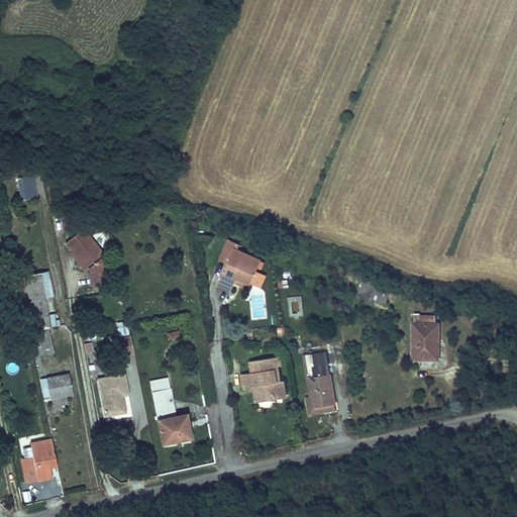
[(21,200),(38,197),(34,174),(17,177),(21,200)]
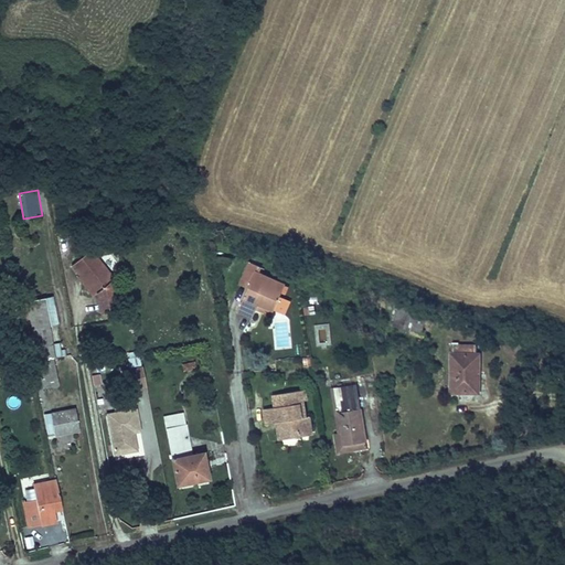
[(120,308),(114,278),(91,249),(72,266),(80,275),(88,287),(87,288),(93,296),(97,292),(100,312),(120,308)]
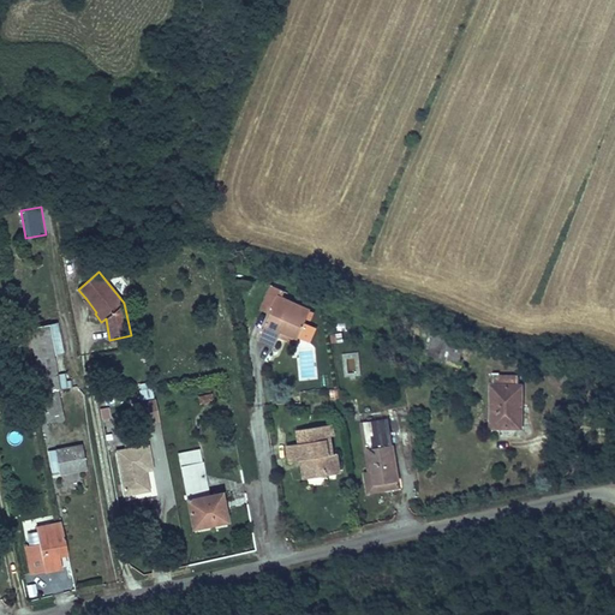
[(299,338),(311,310),(282,297),(285,291),(273,286),(264,303),(274,308),(270,315),(260,339),(269,344),(275,346),(280,336),(282,330),(299,338)]
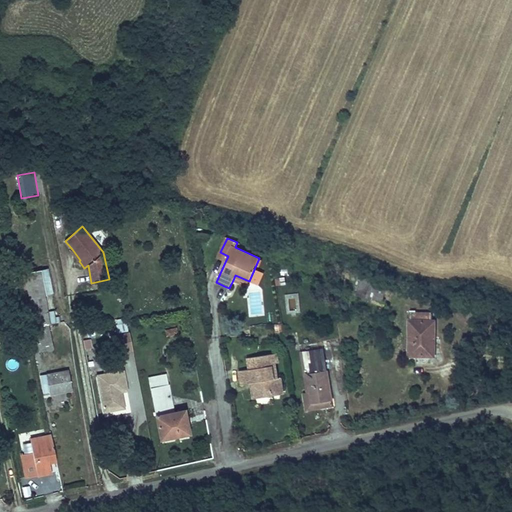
[(80,260),(72,249),(70,251),(79,261),(80,260)]
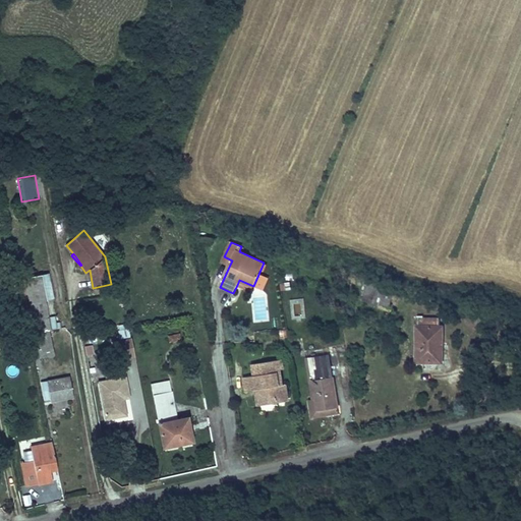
[(229,267),(232,261),(224,256),(221,263),(229,267)]
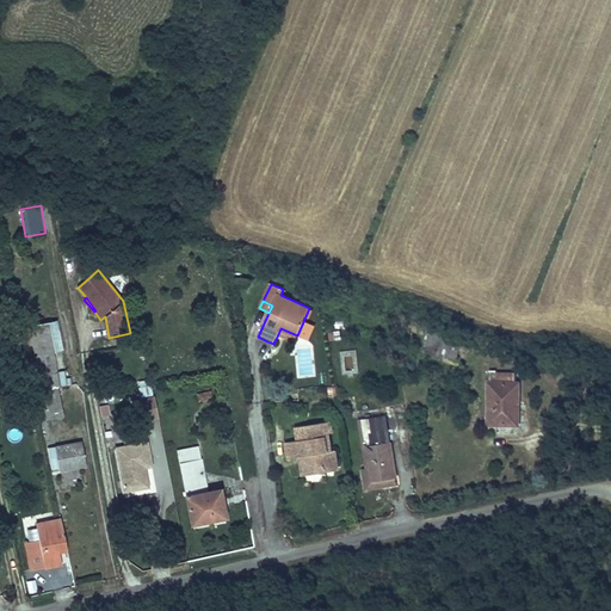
[(63,350),(59,320),(49,322),(55,351),(63,350)]
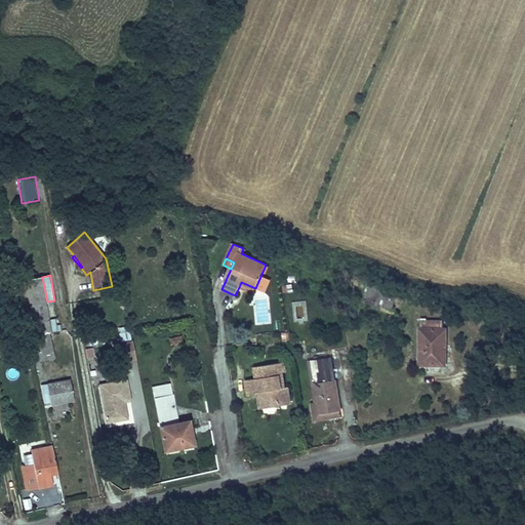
[(47,303),(42,277),(39,277),(26,280),(31,306),(36,335),(49,332),(50,332),(51,332),(45,304),(47,303)]
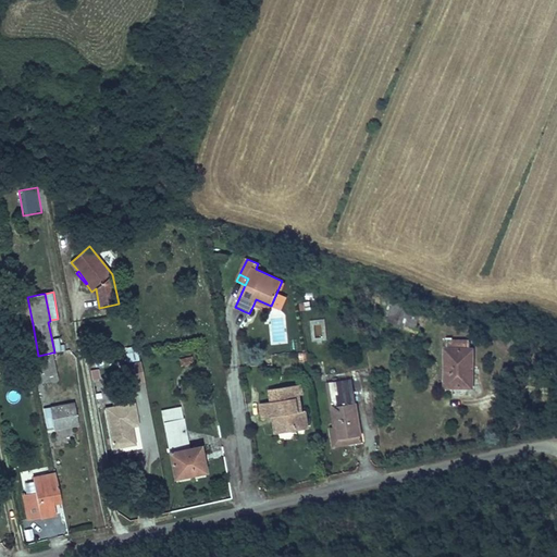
[(271,306),(256,299),(254,305),(269,311),(271,306)]
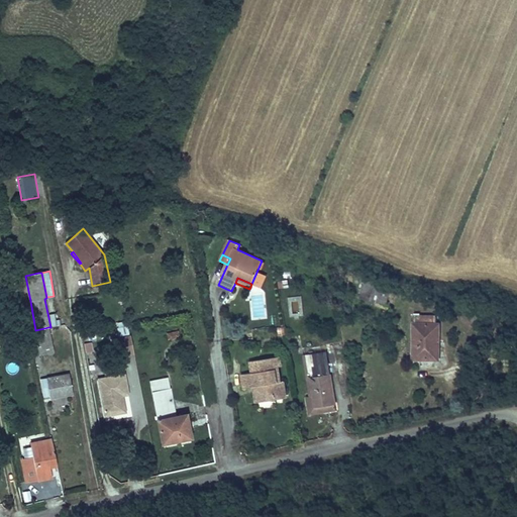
[(387,304),(390,290),(365,279),(359,298),(387,304)]
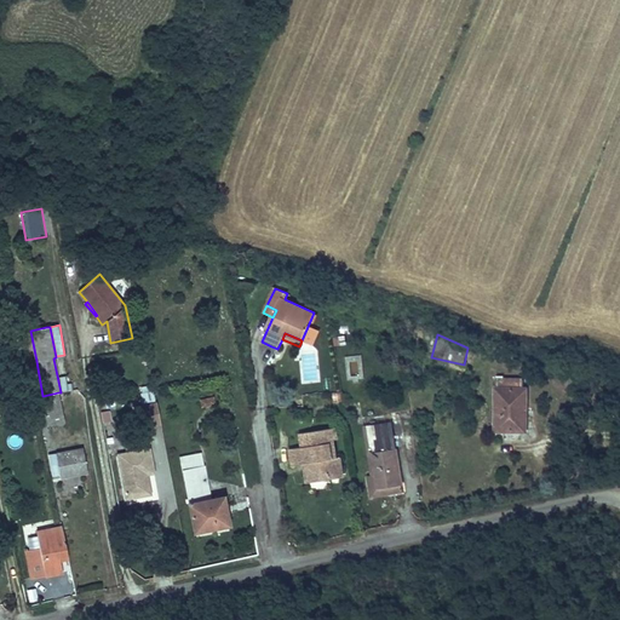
[(345,344),(344,337),(333,338),(334,346),(345,344)]
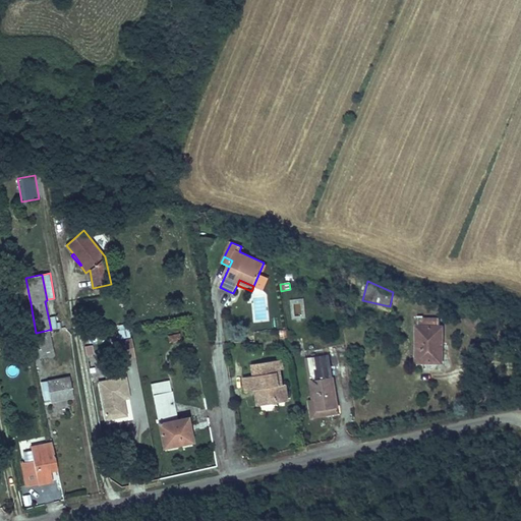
[(295,317),(305,317),(304,298),(294,299),(295,317)]
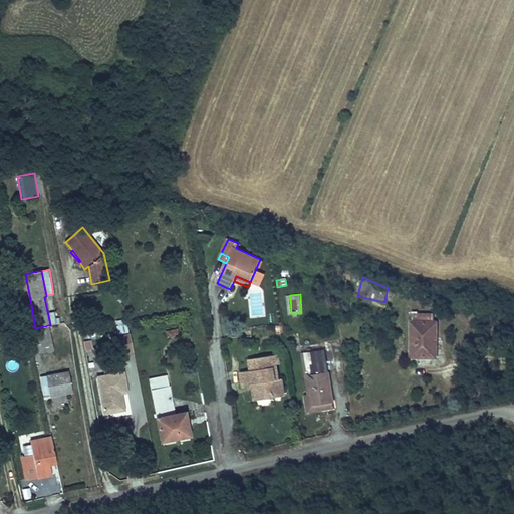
[(56,323),(54,312),(48,313),(51,324),(56,323)]
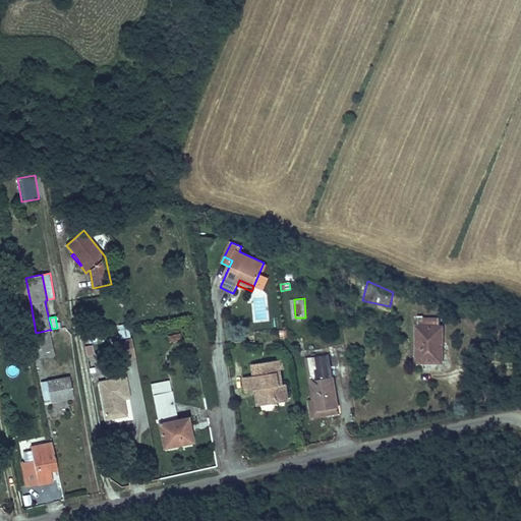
[(483,327),(485,320),(476,317),(474,324),(483,327)]
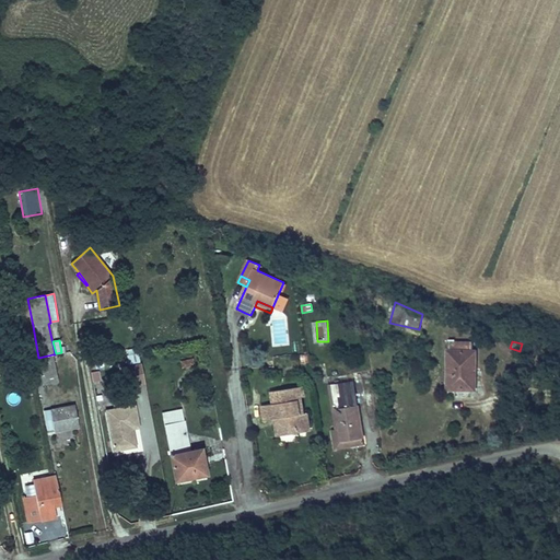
[(475,389),(475,351),(473,351),(473,342),(447,342),(447,386),(461,386),(461,389),(475,389)]
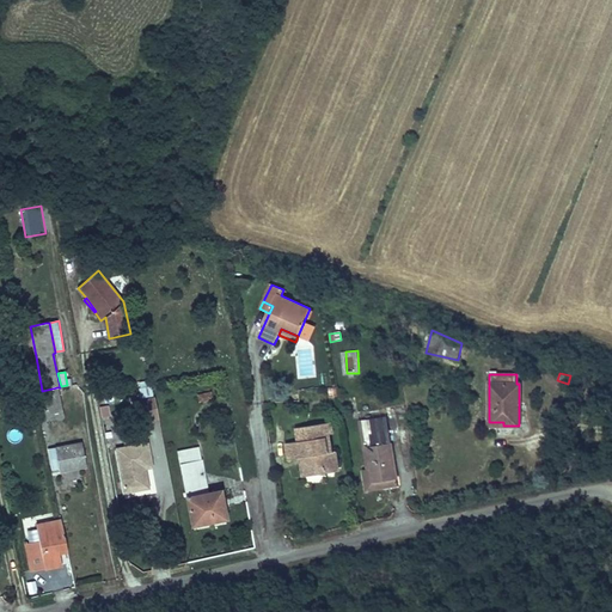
[(150,380),(139,381),(140,397),(151,395),(150,380)]
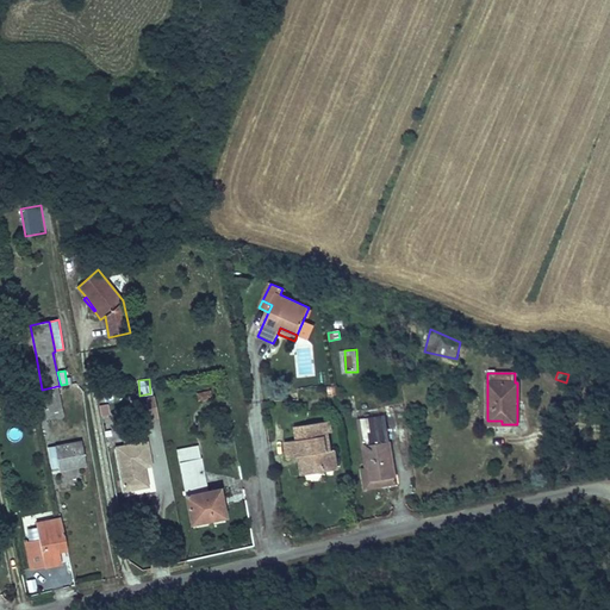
[(24,398),(22,384),(12,386),(13,399),(24,398)]
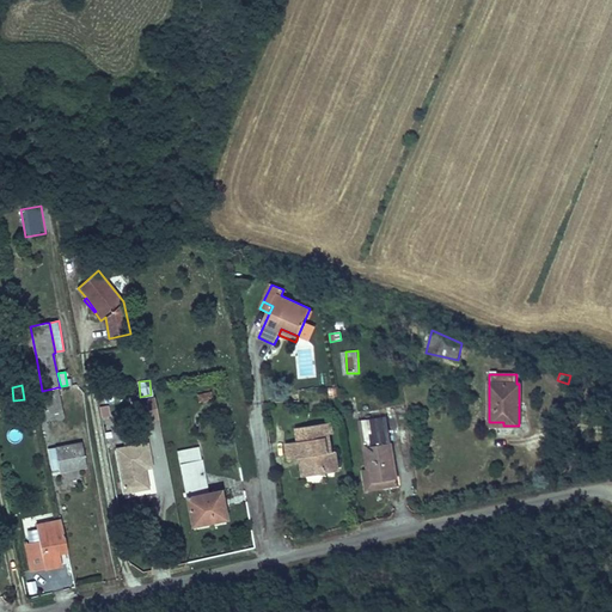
[(63,417),(57,387),(42,391),(49,421),(63,417)]
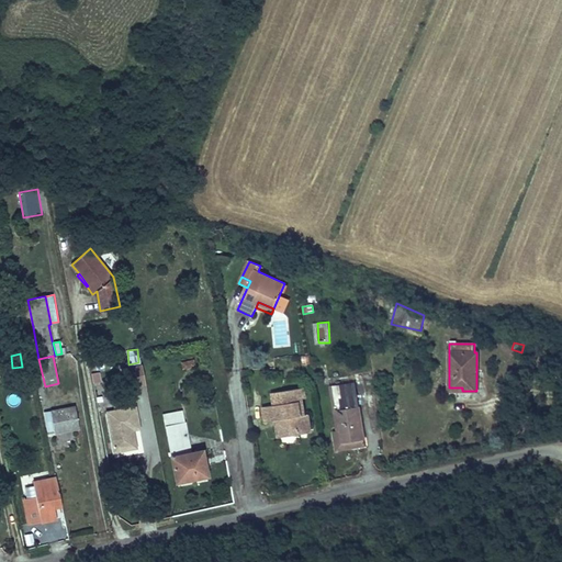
[(194,366),(193,360),(181,362),(183,369),(194,366)]
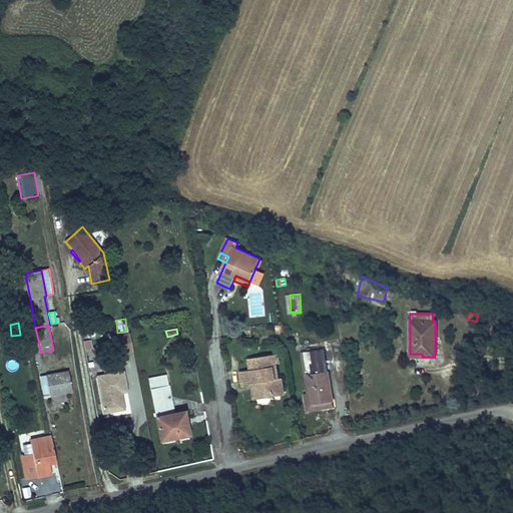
[(303,353),(324,349),(324,344),(302,348),(303,353)]
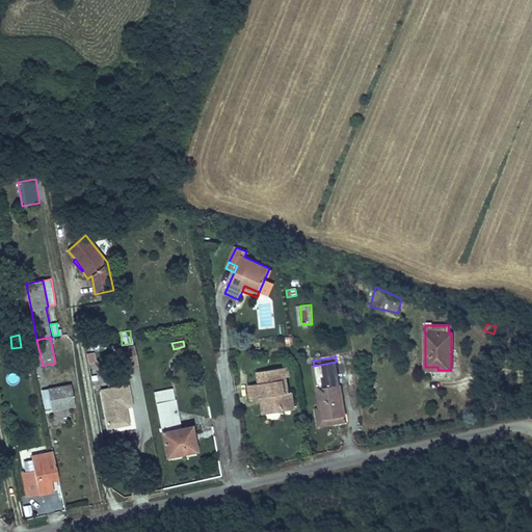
[(345,417),(336,362),(314,366),(321,408),(323,420),(345,417)]
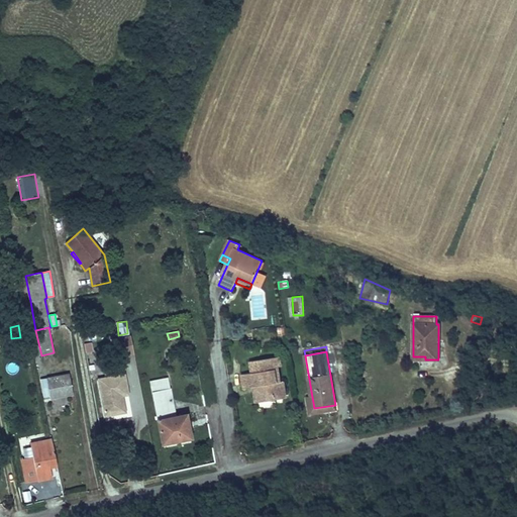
[(280,382),(277,368),(281,367),(280,356),(250,362),(252,373),(242,375),(244,388),(253,387),(257,386),(257,390),(254,391),(256,403),(275,400),(275,395),(286,394),(284,382),(280,382)]
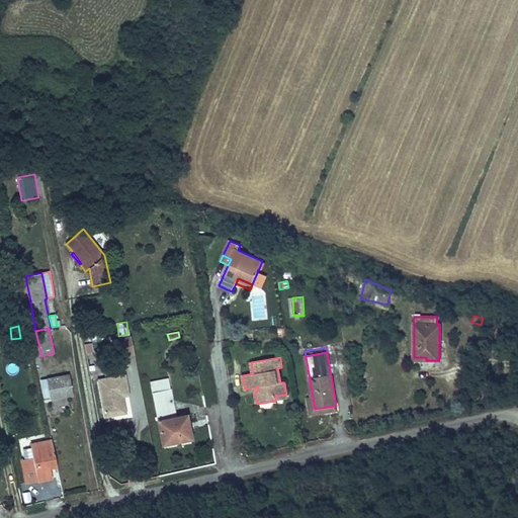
[(73,396),(69,374),(59,376),(63,398),(73,396)]
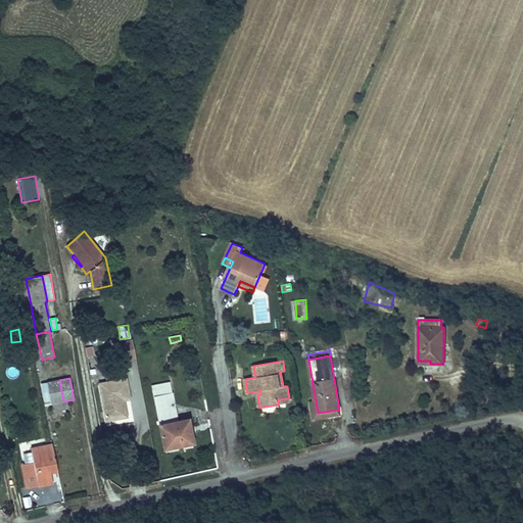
[(130,398),(127,378),(99,383),(106,421),(127,417),(125,402),(122,403),(122,400),(124,399),(130,398)]
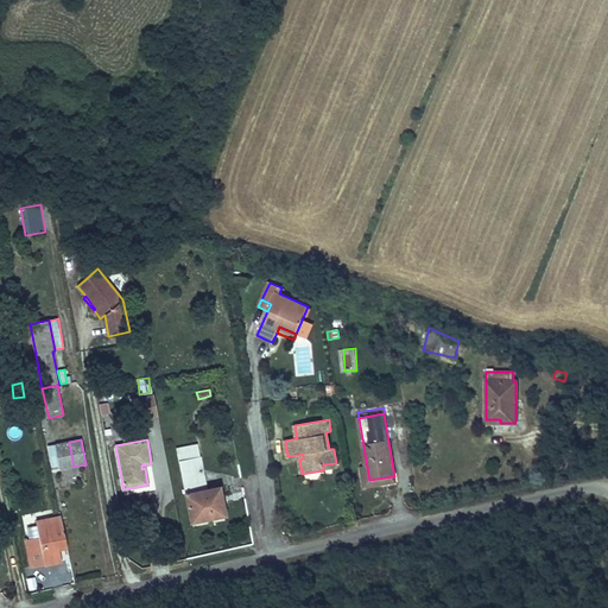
[(74,467),(69,442),(55,444),(58,466),(59,469),(74,467)]
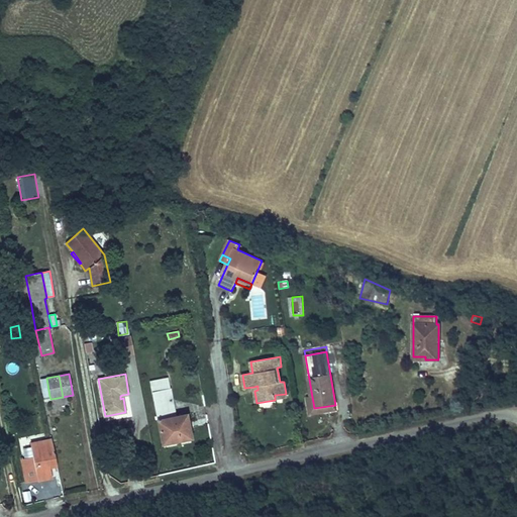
[(49,396),(46,378),(40,379),(44,397),(49,396)]
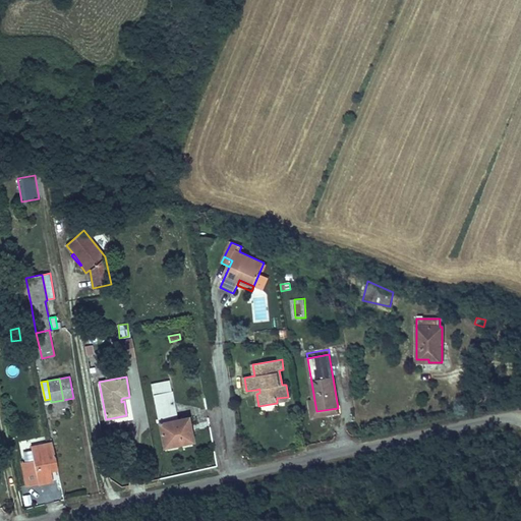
[(177,419),(172,391),(171,391),(170,385),(169,381),(163,382),(164,386),(152,389),(164,447),(192,441),(188,417),(177,419)]
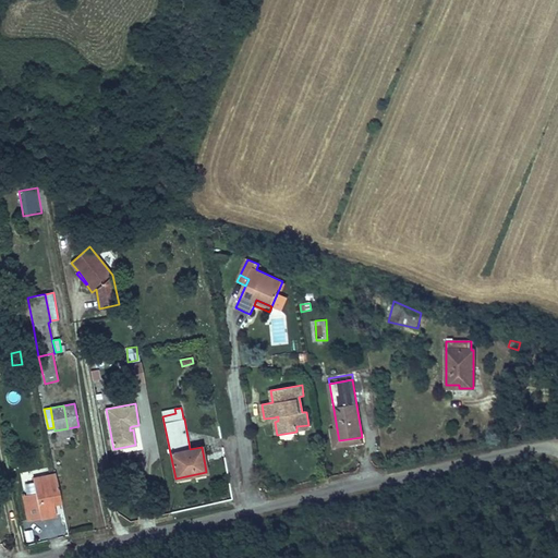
[(363,444),(362,437),(339,440),(337,428),(330,429),(334,448),(363,444)]
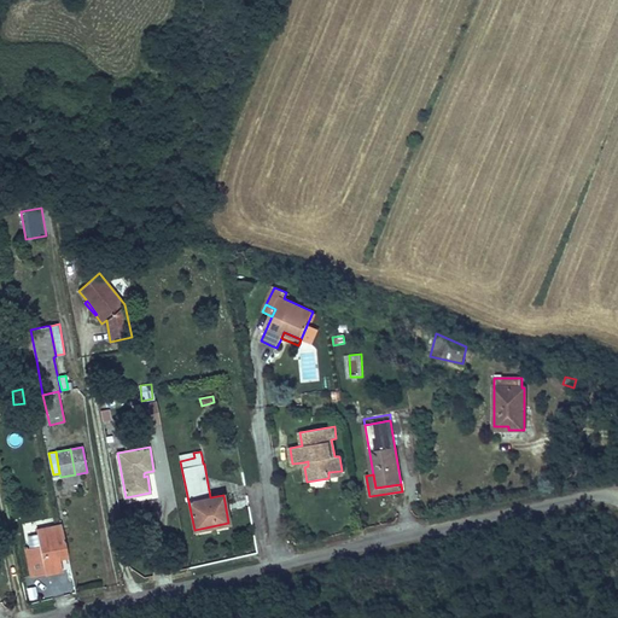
[(68,552),(62,525),(45,529),(45,534),(38,535),(39,547),(27,548),(31,577),(45,573),(62,571),(59,559),(59,554),(68,552)]
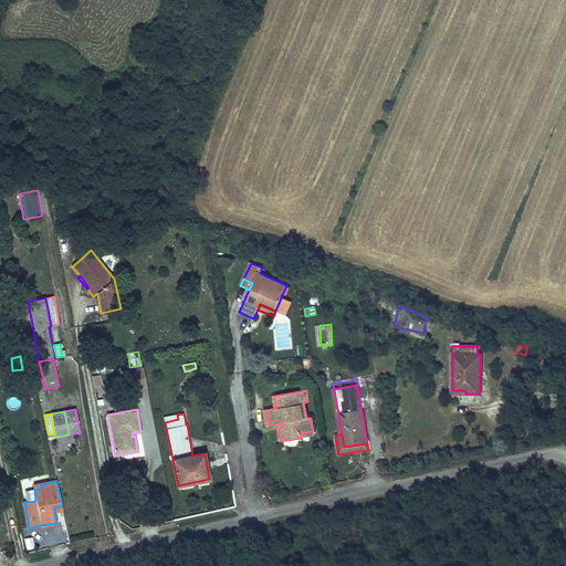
[(24,538),(27,549),(35,547),(32,536),(24,538)]
